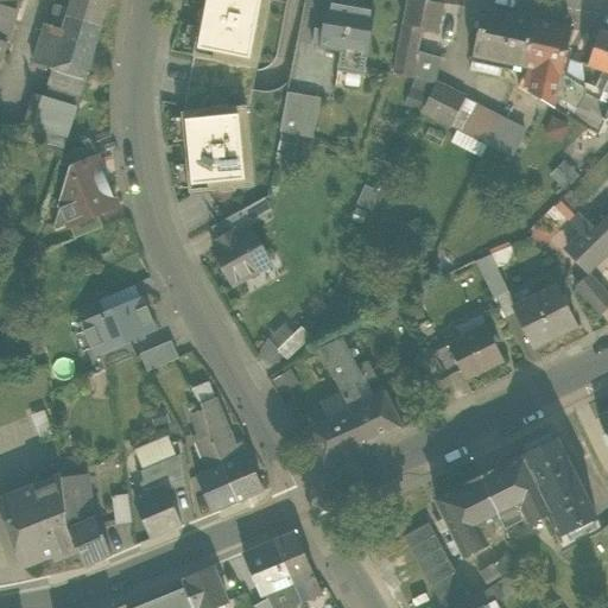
[(0,0),(0,40),(7,43),(19,0),(0,0)]
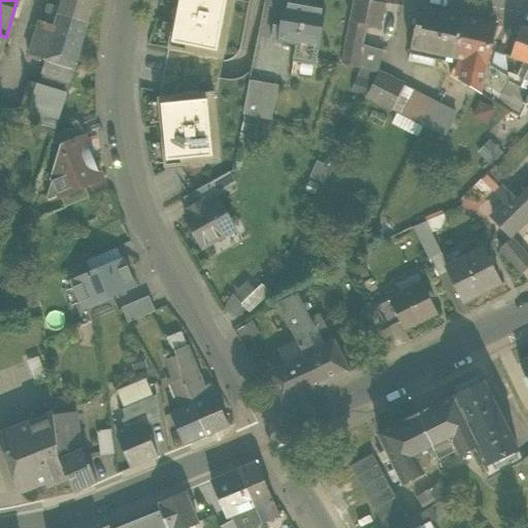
[(47,62),(73,69),(94,0),(62,0),(60,8),(48,5),(43,23),(39,22),(29,56),(47,62)]
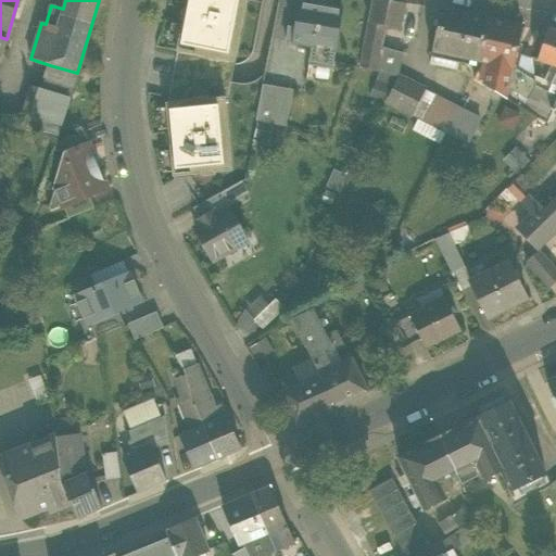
[(235,63),(247,0),(186,0),(176,52),(203,58),(203,59),(217,62),(218,60),(235,63)]
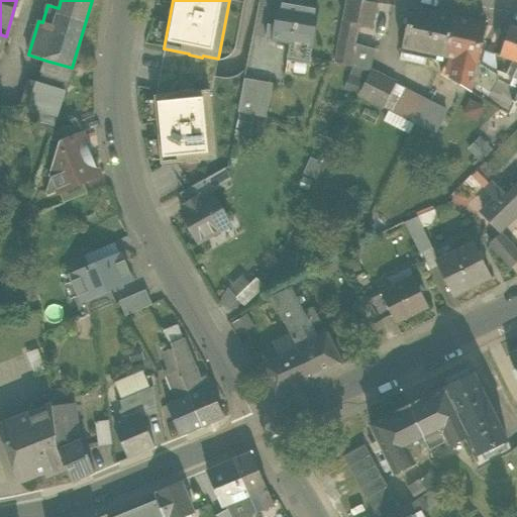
[(354,0),(346,0),(342,22),(357,24),(372,27),(377,4),(354,0)]
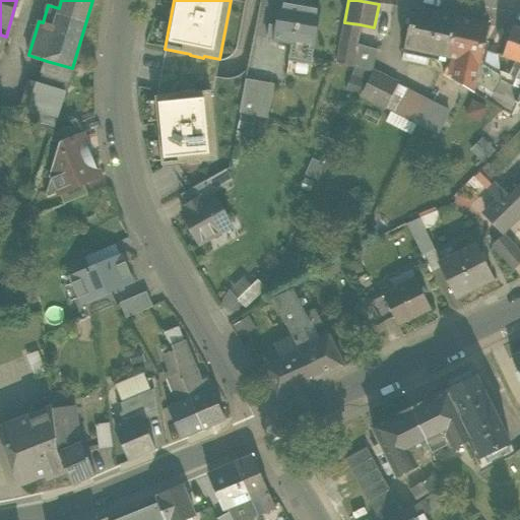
[(291,43),(288,61),(311,65),(319,9),(301,6),(301,7),(280,4),(274,40),(291,43)]
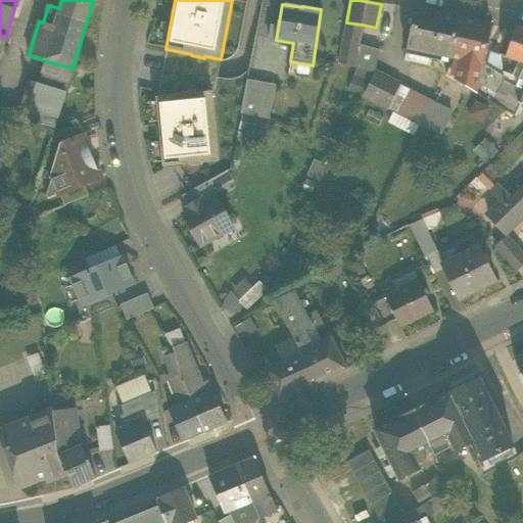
[(449,61),(450,57),(459,18),(415,9),(407,49),(405,60),(430,65),(431,58),(449,61)]
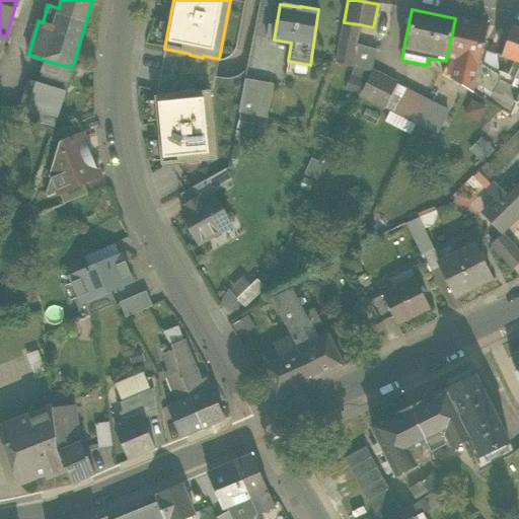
[(455,18),(447,57),(477,64),(480,50),(483,42),(485,42),(488,25),(455,18)]
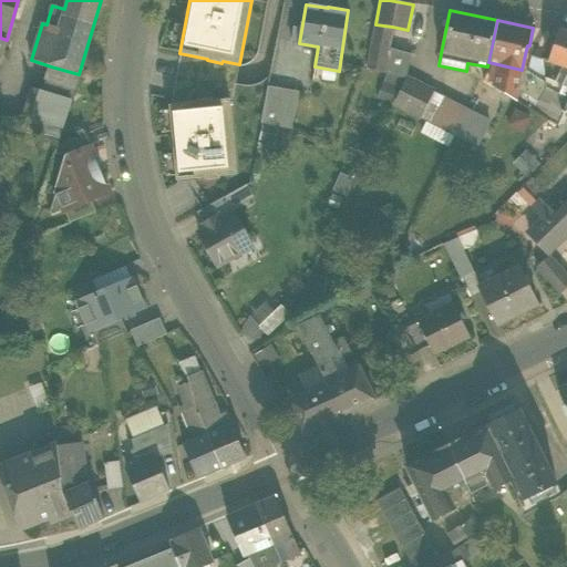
[(389,47),(392,27),(375,24),(368,70),(384,73),(389,47)]
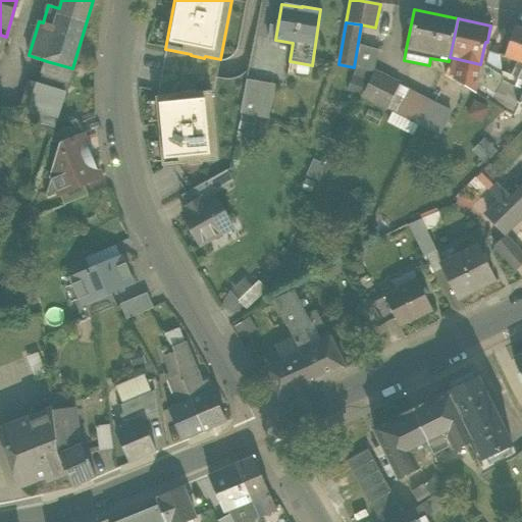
[(517,61),(521,62),(521,30),(515,28),(514,31),(505,57),(517,61)]
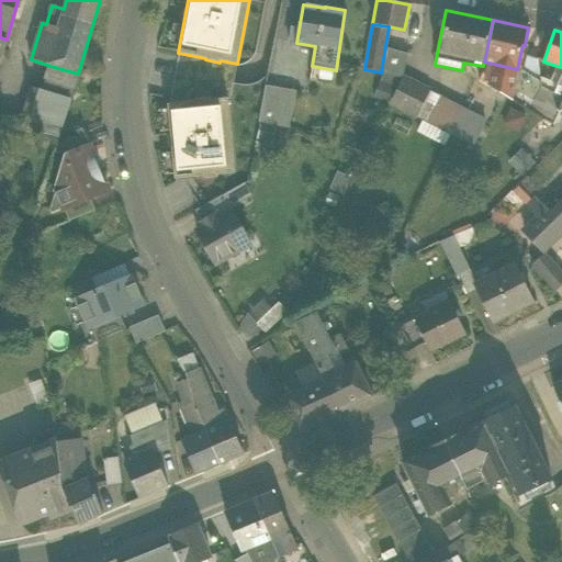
[(381,72),(402,78),(408,52),(385,46),(381,72)]
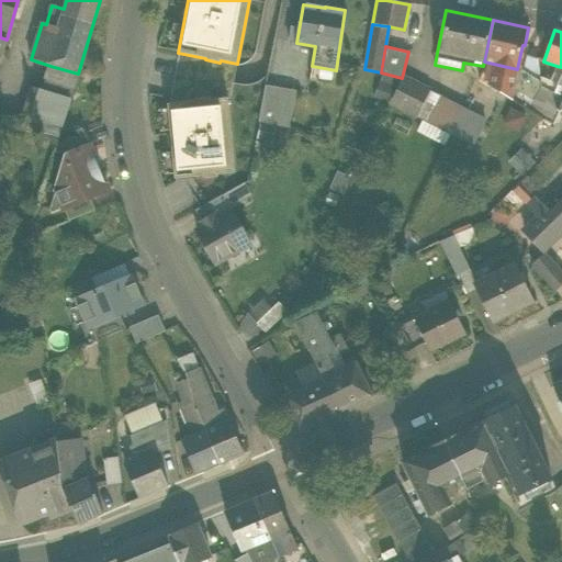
[(510,101),(527,111),(541,87),(540,77),(537,59),(520,54),(517,69),(510,101)]
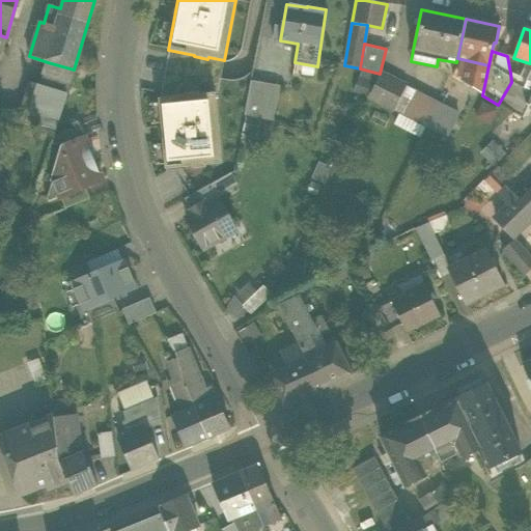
[(482,95),(488,65),(457,58),(462,59),(452,77),(482,95)]
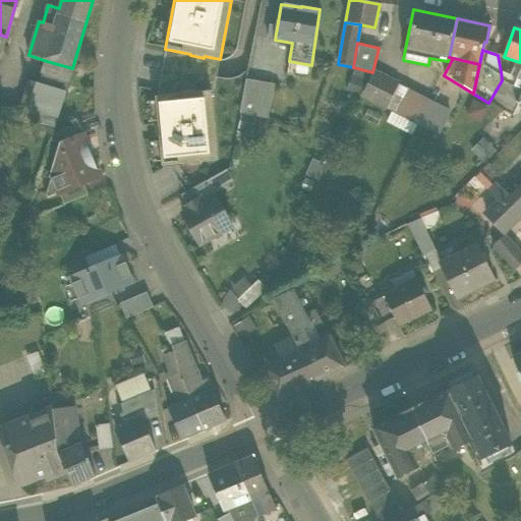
[(40,84),(65,92),(72,68),(47,61),(40,84)]
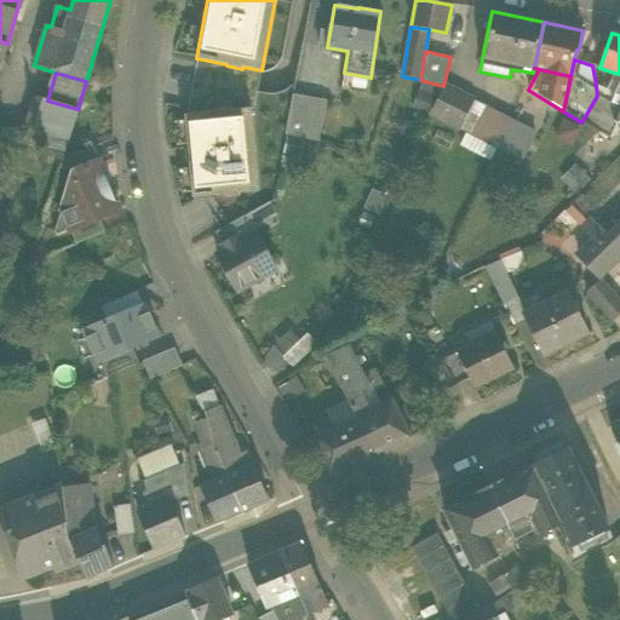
[(368,92),(371,78),(344,73),(342,89),(368,92)]
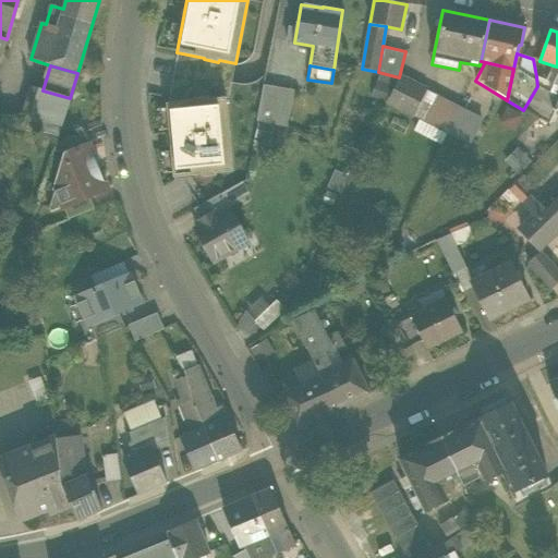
[(557,74),(557,67),(553,65),(545,80),(554,83),(557,74)]
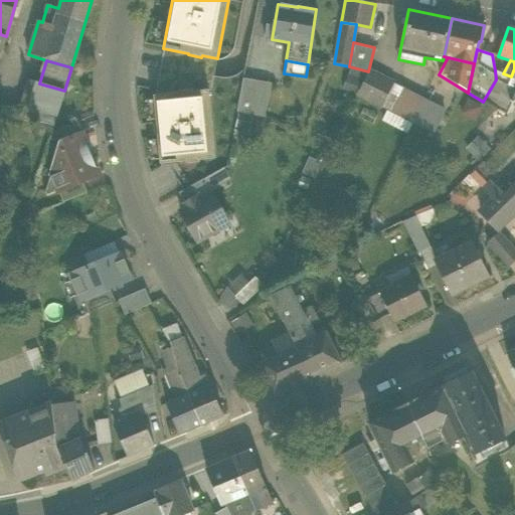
[(495,70),(496,79),(514,88),(514,77),(511,76),(503,73),(495,70)]
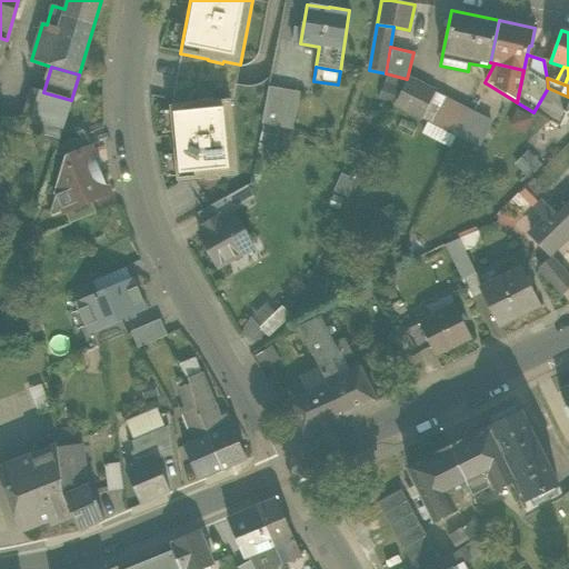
[(395,105),(422,118),(436,92),(407,79),(395,105)]
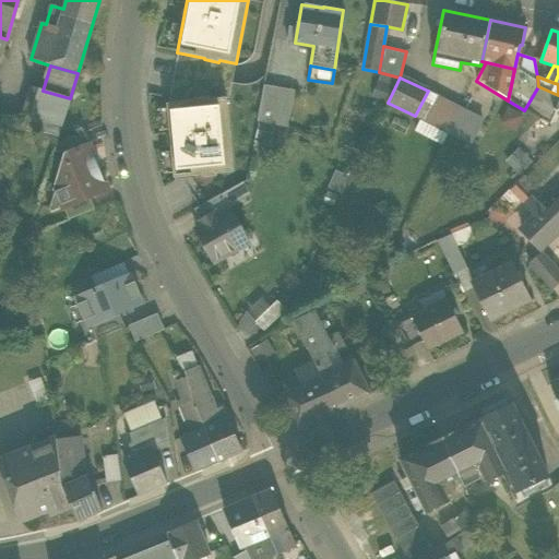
[(392,86),(379,82),(372,99),(387,104),(392,86)]
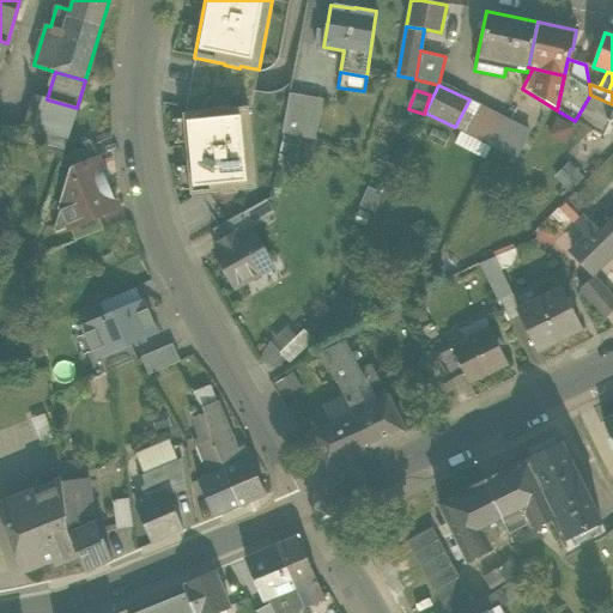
[(309,97),(290,93),(283,134),(302,138),(309,97)]
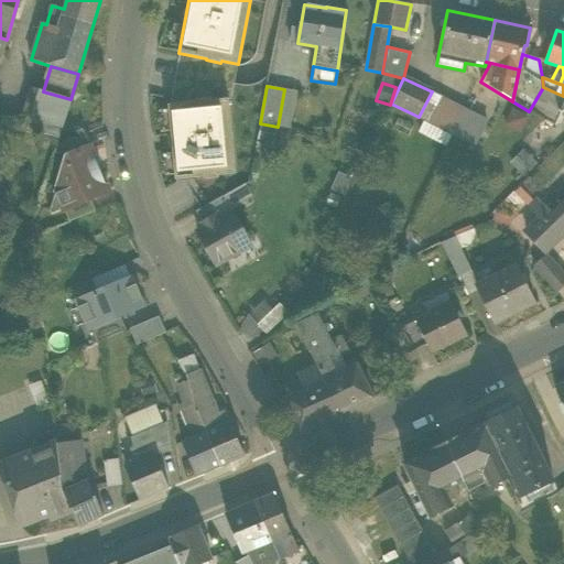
[(19,126),(28,129),(39,90),(30,87),(19,126)]
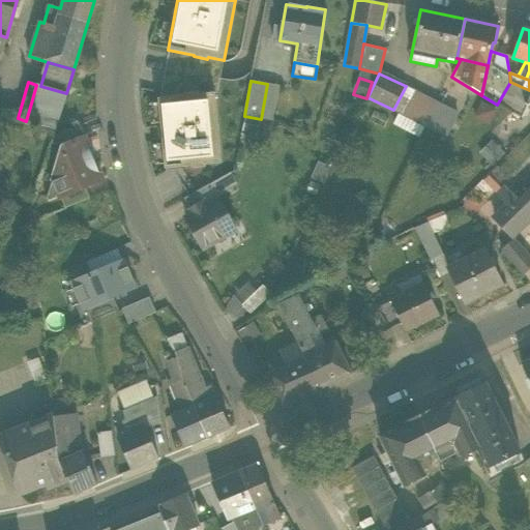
[(497,105),(521,118),(527,104),(526,104),(529,94),(529,90),(510,82),(497,105)]
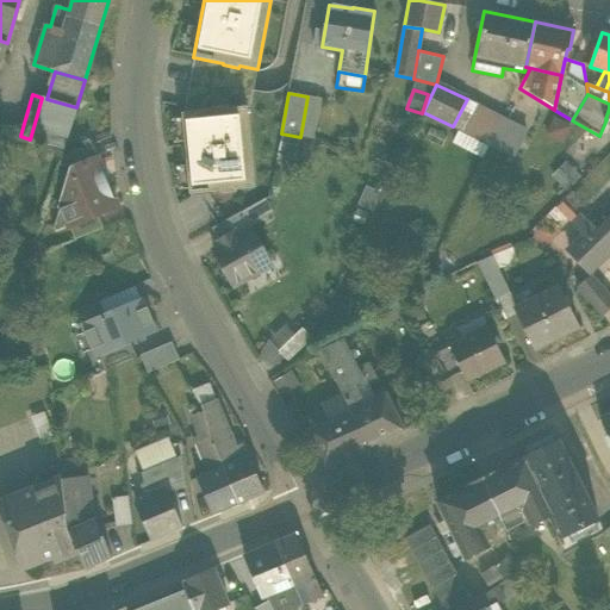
[(322,100),(307,97),(300,137),(313,139),(322,100)]
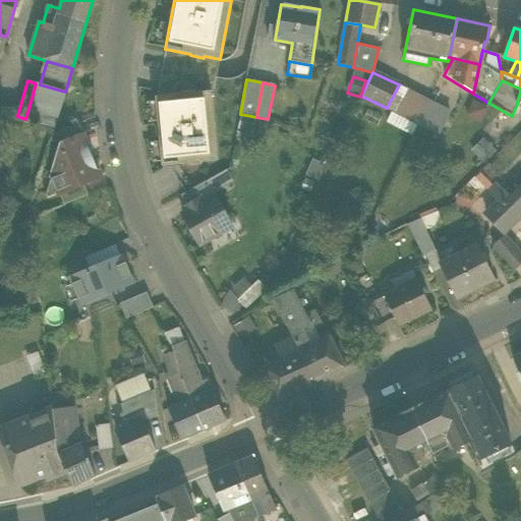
[(25,119),(54,127),(65,92),(40,84),(36,83),(25,119)]
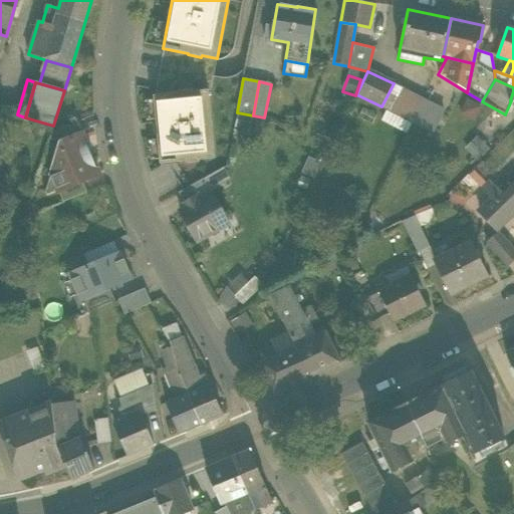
[(381,106),(413,121),(424,98),(394,83),(381,106)]
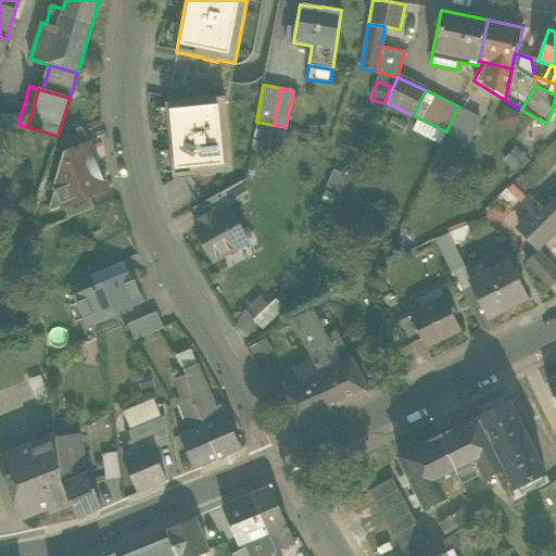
[(232,172),(225,98),(209,99),(207,97),(193,99),(193,100),(165,103),(173,177),(200,175),(200,177),(215,175),(215,173),(232,172)]
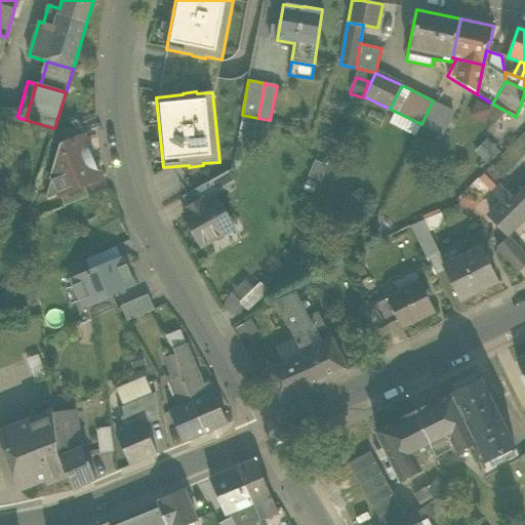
[(458,113),(433,101),(421,124),(447,136),(458,113)]
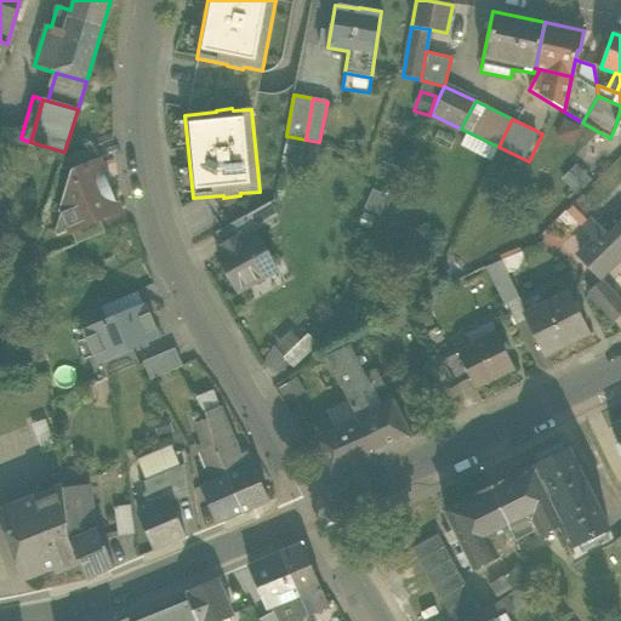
[(565,120),(557,131),(573,141),(580,130),(565,120)]
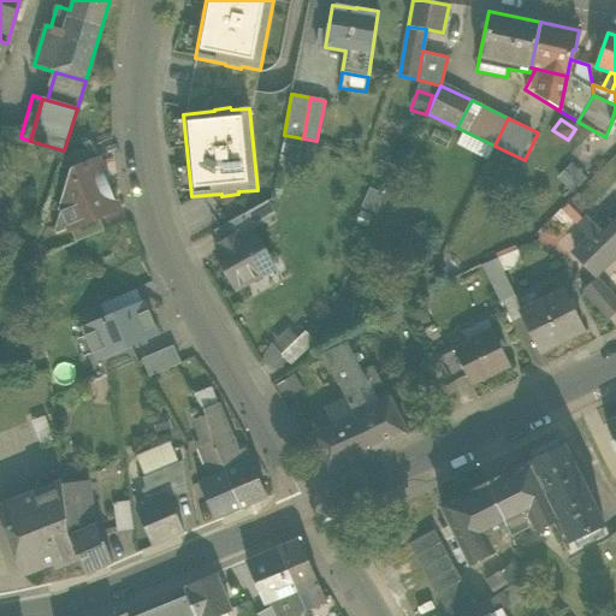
[(303,138),(284,135),(280,153),(298,157),(303,138)]
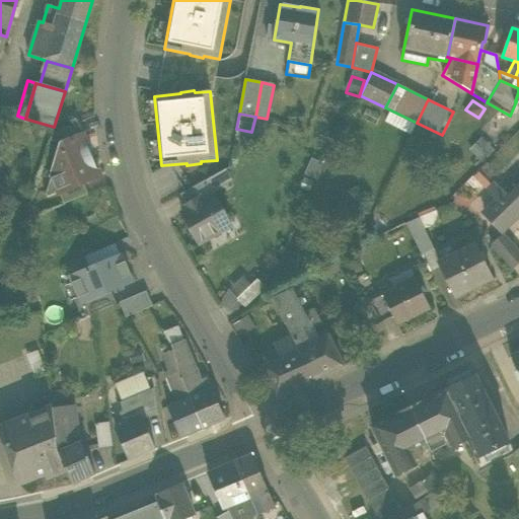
[(50,140),(61,144),(62,143),(82,135),(78,124),(73,126),(52,134),(50,140)]
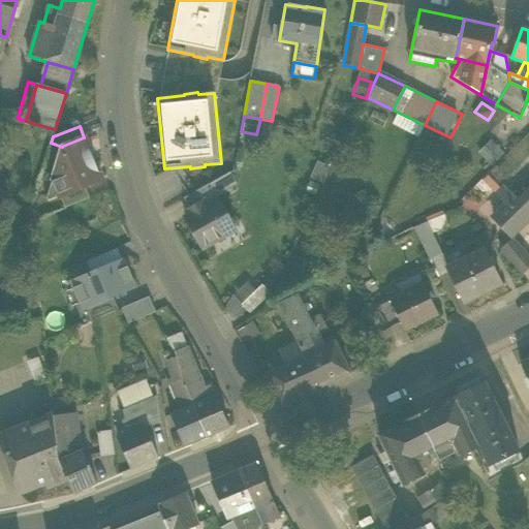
[(47,198),(48,201),(60,196),(85,187),(101,180),(84,137),(63,146),(62,147),(47,198)]
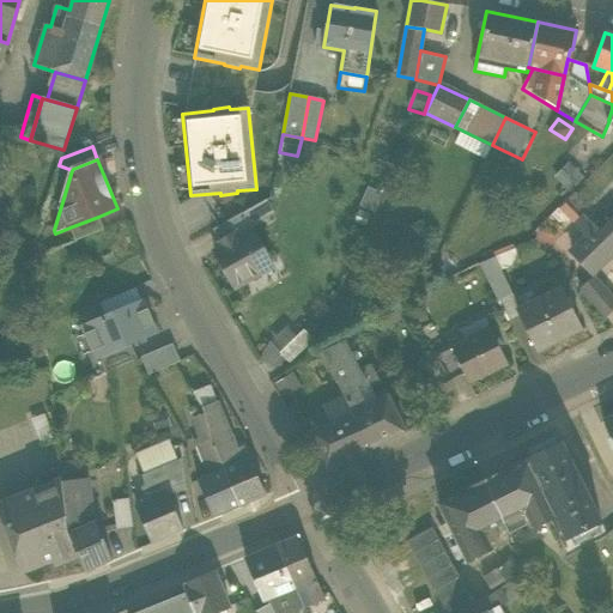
[(572,163),(557,171),(566,188),(581,180),(572,163)]
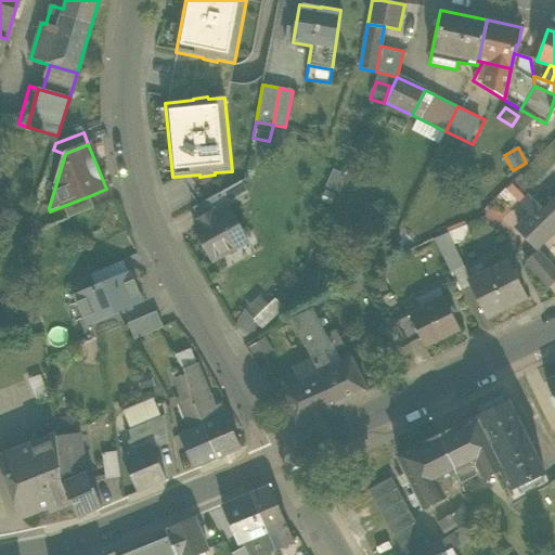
[(347,176),(333,170),(325,188),(340,194),(347,176)]
